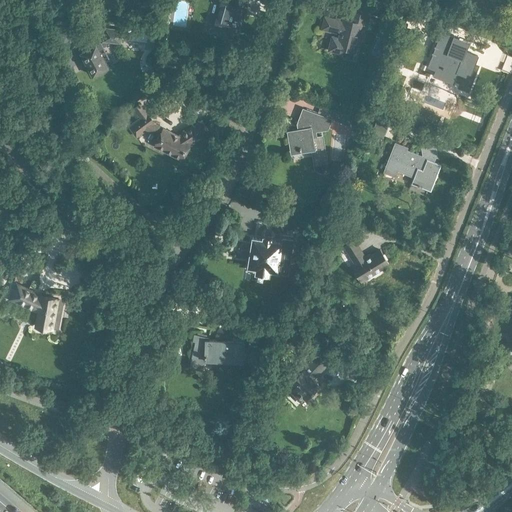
[(237,33),(246,0),(244,0),(220,0),(219,6),(220,6),(217,15),(217,14),(214,25),(225,28),(224,29),(237,33)]
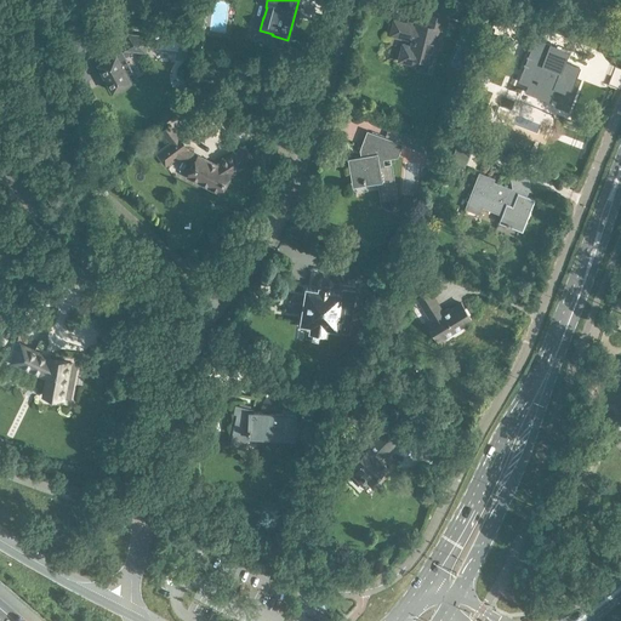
[(416,58),(429,62),(438,29),(442,30),(445,15),(429,11),(426,26),(416,23),(416,26),(393,20),(391,34),(412,40),(410,46),(403,44),(398,61),(415,64),(416,58)]
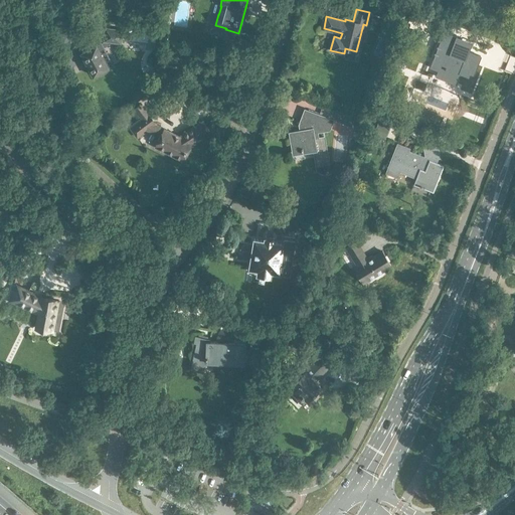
[(391,25),(383,22),(381,26),(389,30),(388,32),(396,36),(400,27),(392,23),(391,25)]
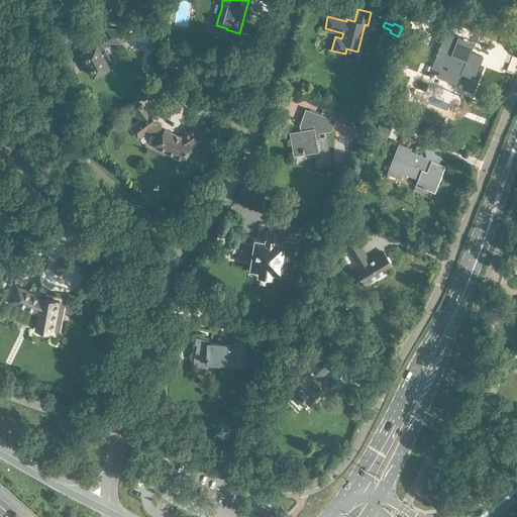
[(88,45),(90,48),(81,53),(93,76),(113,66),(103,47),(107,45),(107,41),(120,43),(122,30),(105,28),(104,41),(104,42),(101,43),(99,40),(88,45)]
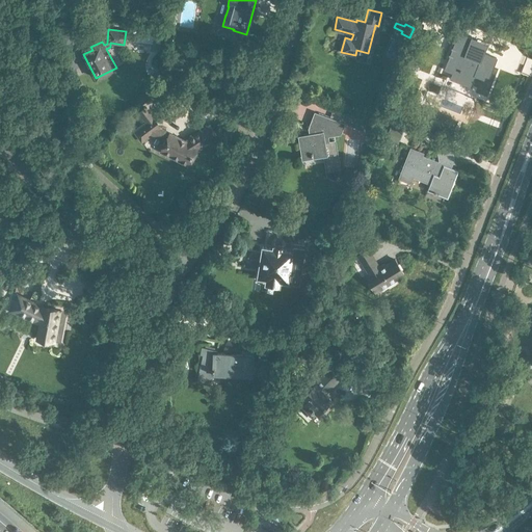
[(487,79),(496,58),(468,47),(470,42),(472,35),(473,35),(474,34),(458,29),(453,42),(454,42),(444,69),(456,74),(454,79),(471,85),(474,75),(487,80),(487,79)]
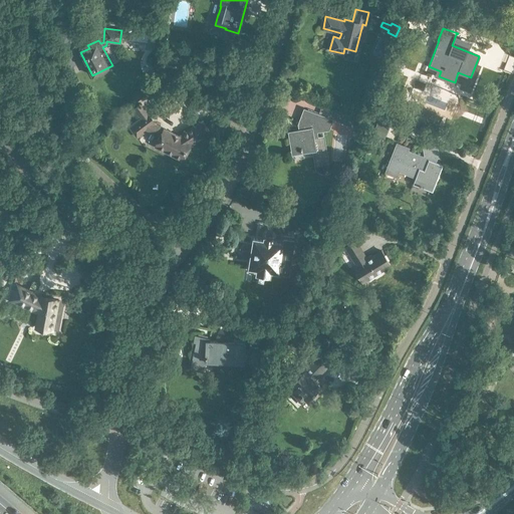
[(166,58),(164,69),(173,70),(175,59),(166,58)]
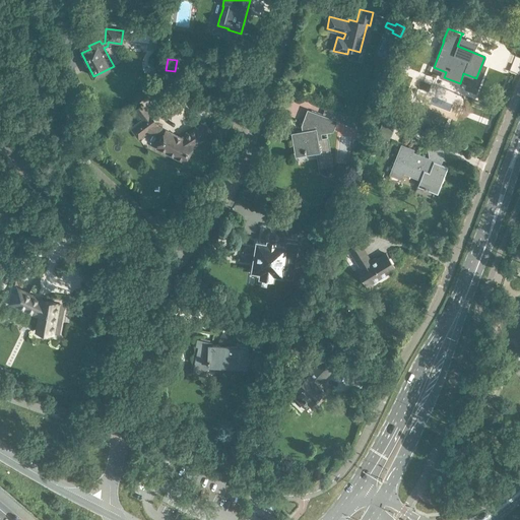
[(434,119),(438,109),(416,102),(413,112),(434,119)]
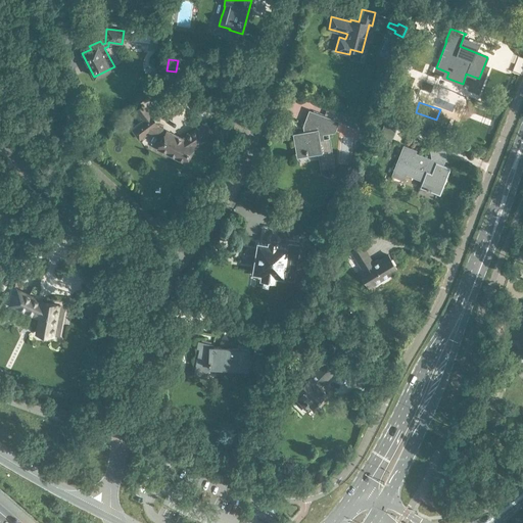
[(333,165),(329,139),(323,140),(321,134),(334,132),(337,122),(310,111),(303,127),(305,128),(306,133),(294,135),(297,152),(305,151),(305,154),(319,152),(322,173),(329,176),(333,165)]
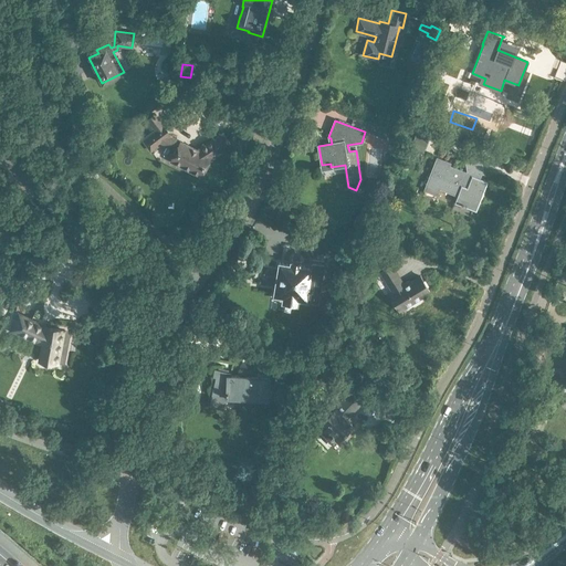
[(389,132),(378,127),(378,126),(364,121),(362,128),(368,130),(367,132),(387,138),(389,132)]
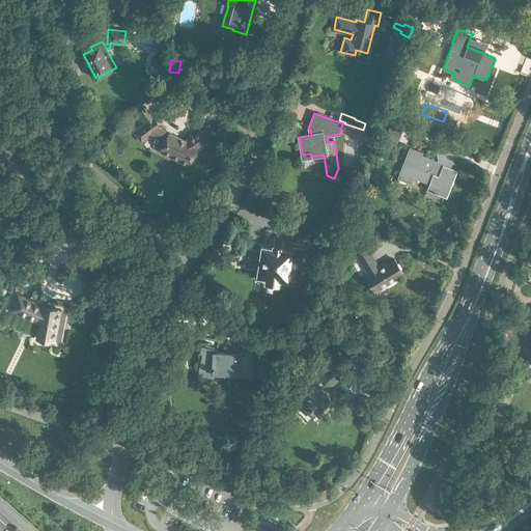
[(160,128),(152,117),(133,131),(141,141),(154,132),(166,138),(161,150),(188,164),(197,147),(216,135),(214,131),(212,128),(210,124),(185,140),(160,128)]
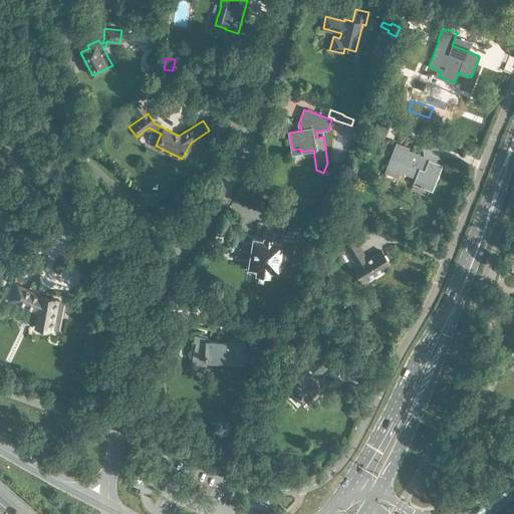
[(361,127),(367,131),(370,122),(364,120),(361,127)]
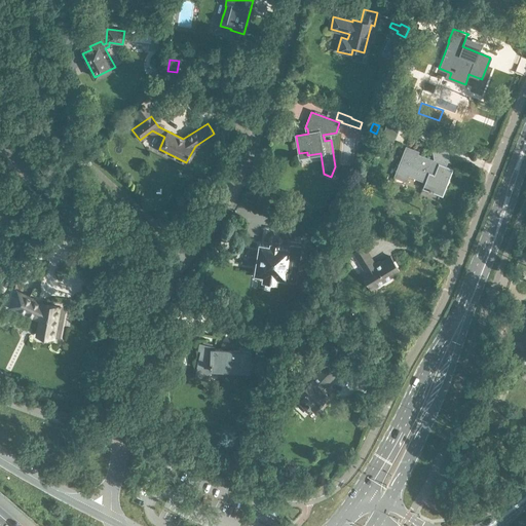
[(387,124),(383,137),(393,140),(398,128),(387,124)]
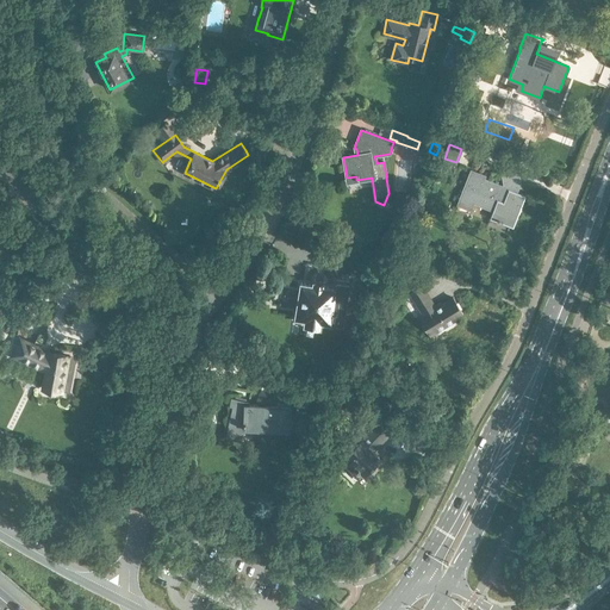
[(462,191),(456,204),(471,210),(473,203),(479,205),(486,209),(493,211),(491,217),(502,222),(512,225),(524,197),(516,193),(517,187),(521,187),(518,170),(502,173),(504,190),(479,180),(480,178),(470,174),(462,191)]
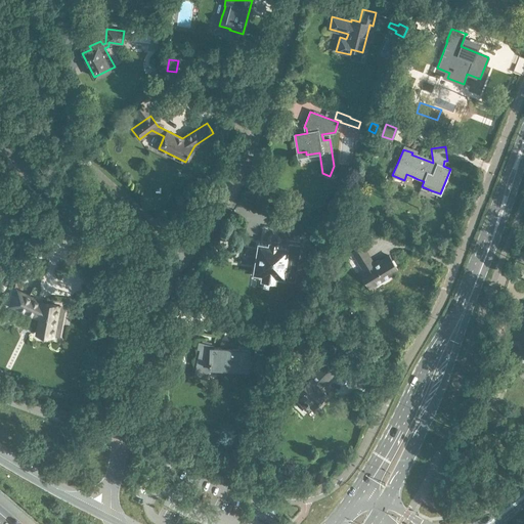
[(258,243),(253,273),(261,274),(261,276),(275,278),(275,276),(284,278),(282,279),(294,281),(300,242),(290,239),(288,248),(278,246),(278,244),(269,242),(268,245),(258,243)]
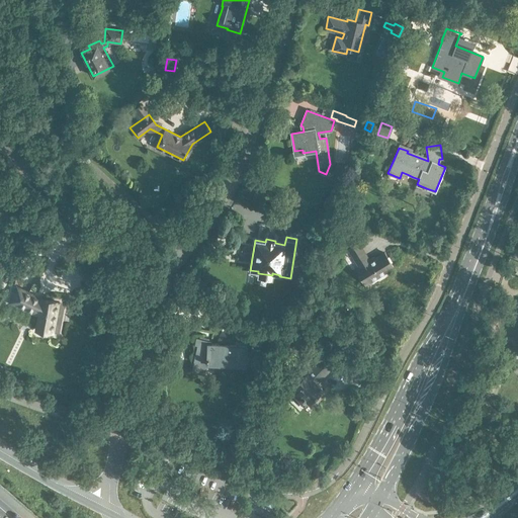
[(360,254),(364,251),(358,242),(349,247),(344,251),(348,258),(351,256),(359,268),(356,270),(365,283),(378,275),(377,273),(383,269),(385,271),(393,266),(384,253),(370,261),(367,256),(363,259),(360,254)]
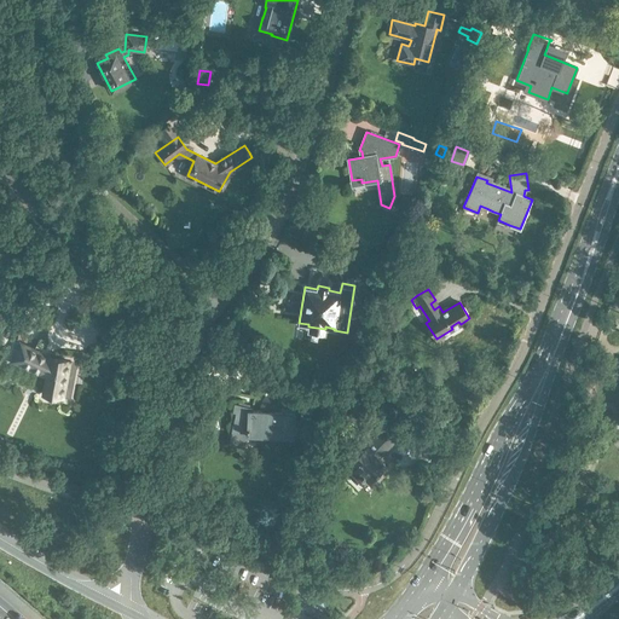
[(62,385),(65,385),(69,362),(50,358),(48,359),(45,357),(45,356),(21,343),(12,362),(46,377),(42,394),(59,397),(62,385)]
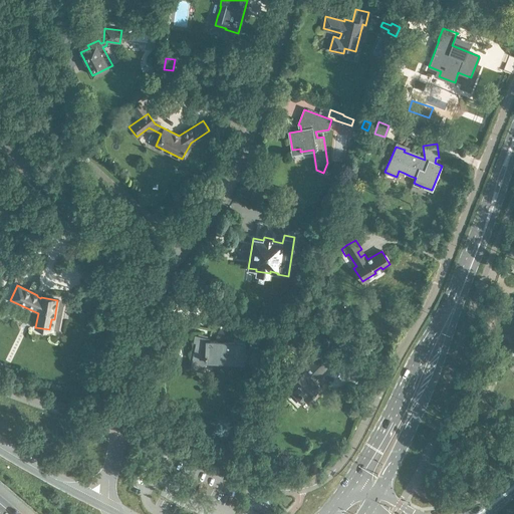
[(291,314),(289,320),(297,323),(299,317),(291,314)]
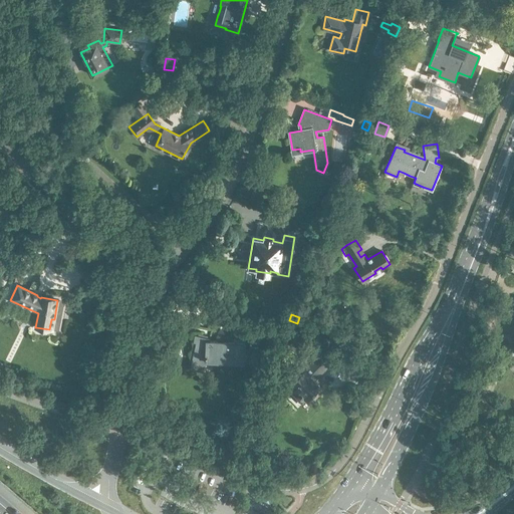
[(278,325),(272,340),(277,342),(283,327),(278,325)]
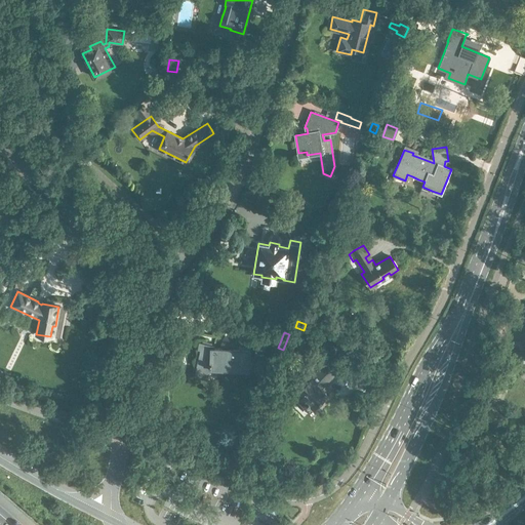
[(224,349),(212,349),(213,346),(210,346),(211,342),(201,340),(199,349),(201,349),(195,375),(206,378),(208,367),(211,367),(211,366),(235,367),(235,369),(249,369),(249,350),(228,349),(228,346),(223,346),(224,349)]
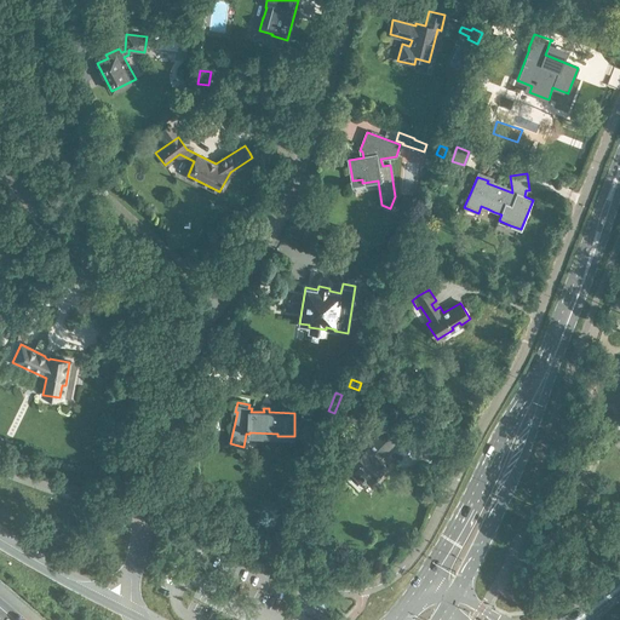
[(371,482),(385,466),(378,459),(396,442),(383,429),(365,447),(366,448),(344,470),(354,478),(360,472),(362,475),(362,477),(363,478),(366,477),(371,482)]
